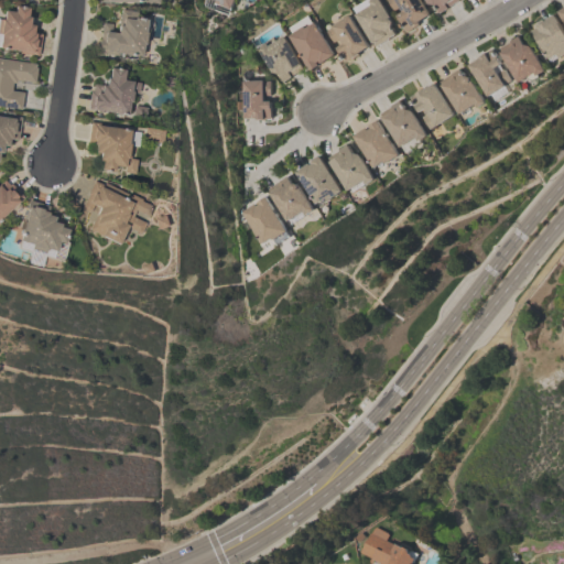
[(232,0),(230,8),(229,8),(227,13),(202,4),(203,0),(232,0)]
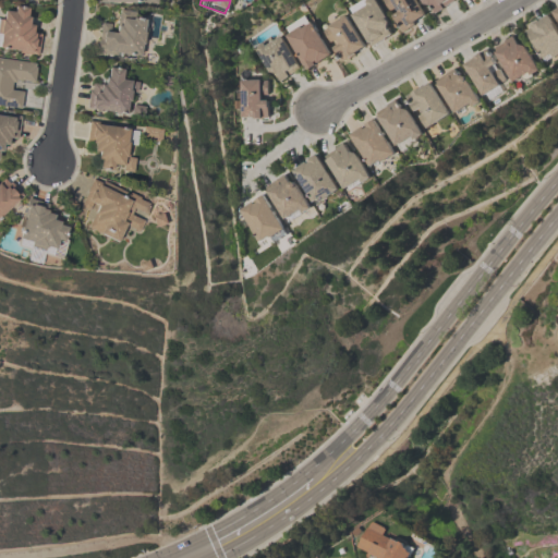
[(385,24),(390,33),(371,45),(370,41),(368,43),(351,13),(366,3),(364,0),(375,0),(387,19),(388,20),(388,22),(387,23),(386,24),(385,24)]
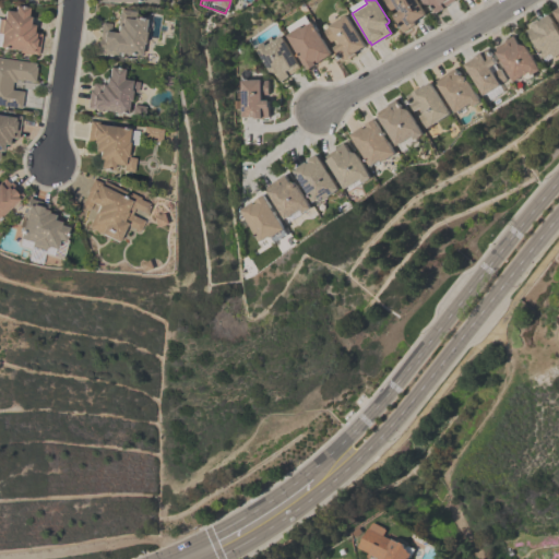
[(416,0),(425,13),(414,20),(415,21),(413,22),(414,23),(402,31),(392,14),(399,11),(395,6),(389,10),(382,0),(416,0)]
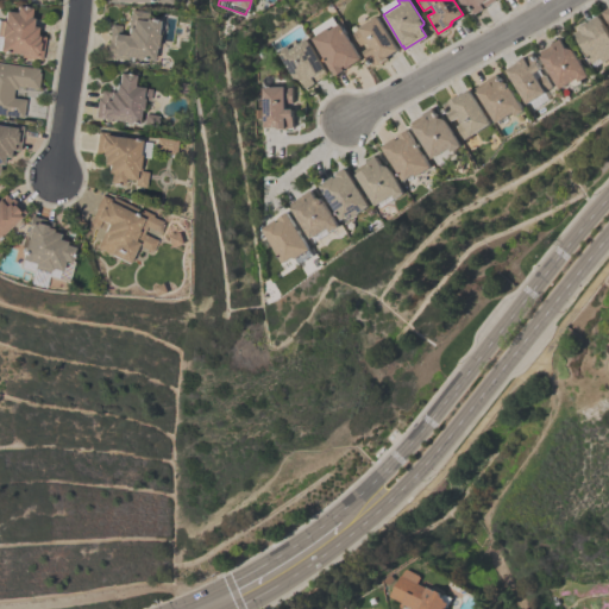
[(493,0),(482,7),(482,8),(473,13),(471,8),(466,12),(458,0),(493,0)]
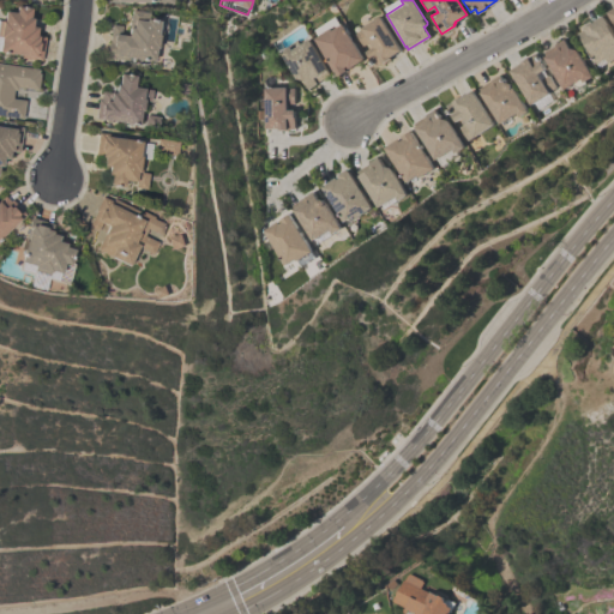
[(40,61),(19,58),(19,55),(0,52),(0,22),(1,12),(12,13),(13,6),(28,8),(26,18),(30,18),(29,26),(35,28),(34,36),(43,37),(40,61)]
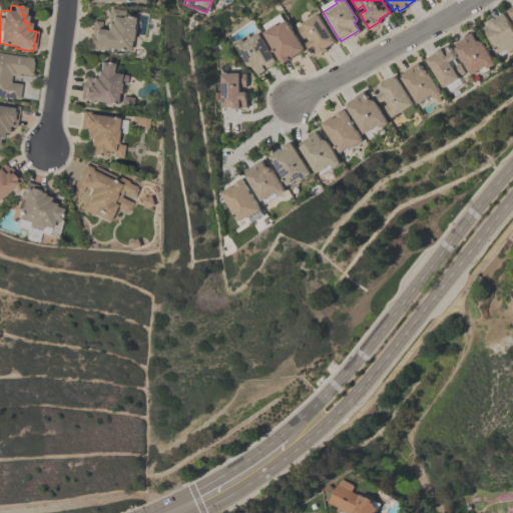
[(89,33),(90,34),(92,20),(100,21),(99,29),(104,30),(105,22),(106,22),(108,8),(122,10),(122,15),(131,17),(130,29),(131,29),(129,40),(128,40),(126,51),(106,48),(106,50),(87,47),(89,33)]
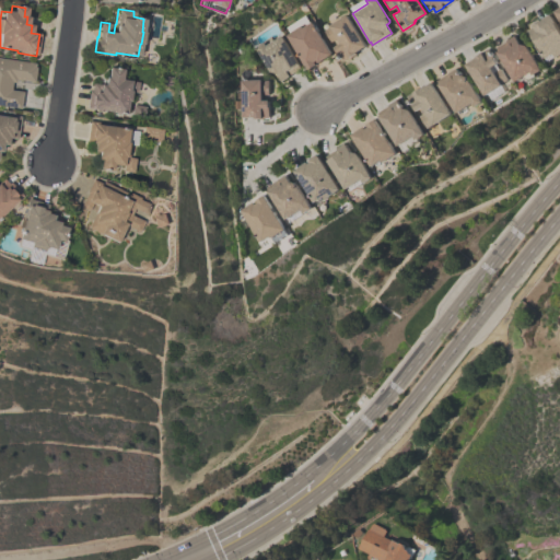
[(559,31),(559,53),(555,57),(551,53),(544,58),(526,30),(531,27),(528,23),(537,18),(538,20),(549,13),(559,31)]
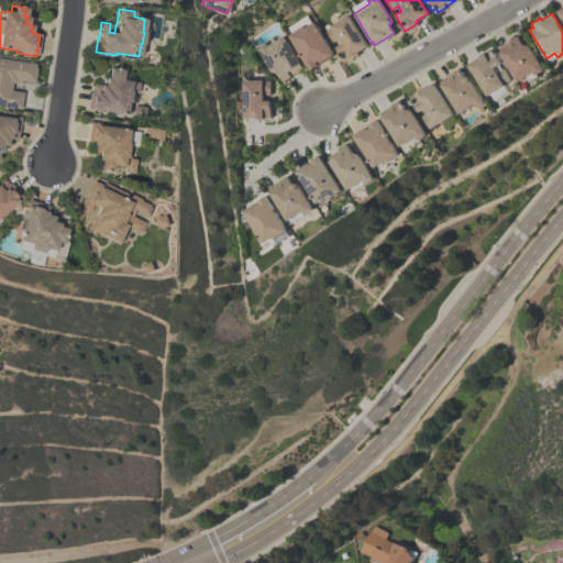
[(309,69),(287,34),(289,33),(286,26),(305,14),(310,23),(313,21),(333,54),(318,64),(309,69)]
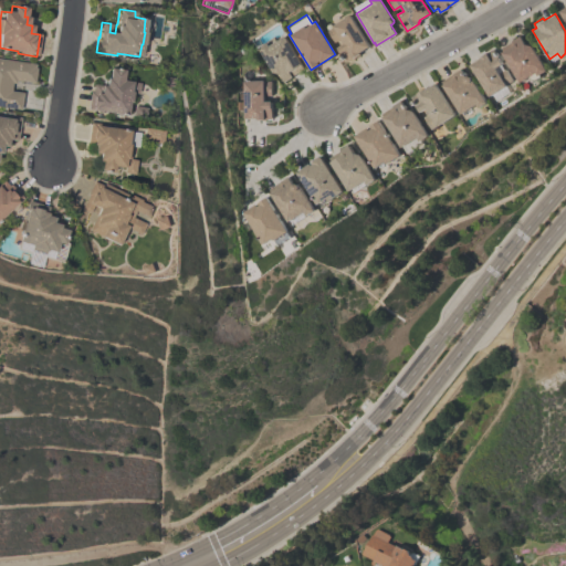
[(369,45),(358,52),(359,54),(352,59),(346,61),(337,46),(344,43),(341,38),(334,41),(326,30),(333,25),(333,24),(349,14),(369,45)]
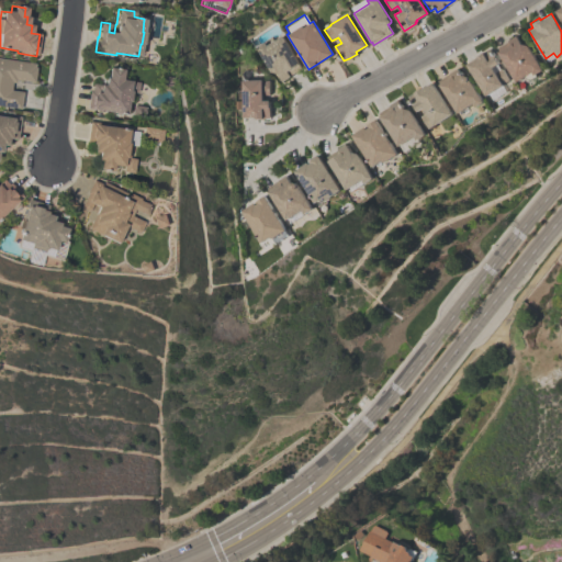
[(268,71),(254,47),(263,41),(265,44),(281,35),(301,68),(289,75),(289,76),(281,80),(276,72),(268,71)]
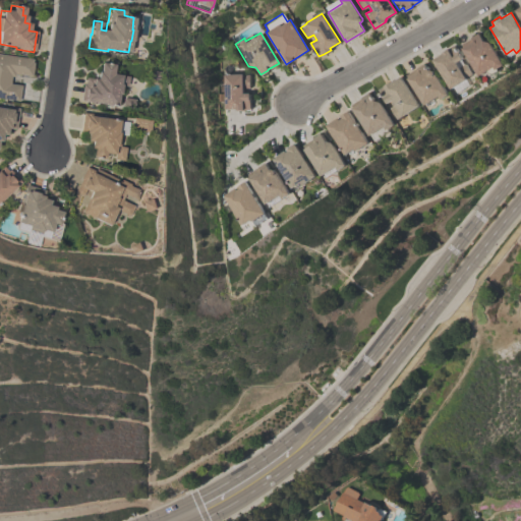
[(488,41),(503,64),(495,69),(493,66),(478,75),(461,48),(462,47),(460,45),(471,38),(470,38),(478,33),(482,40),(488,41)]
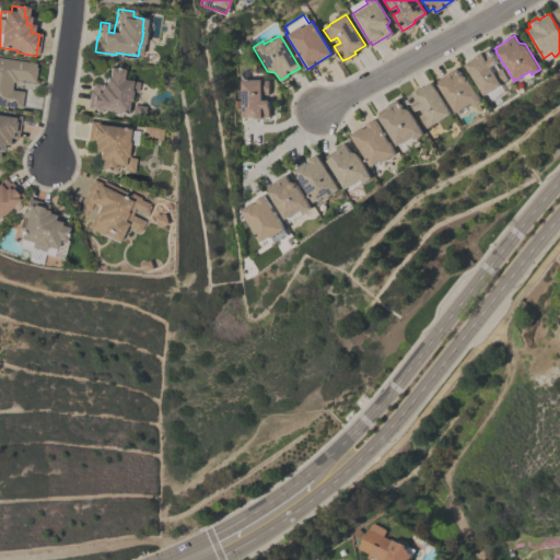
[(464,63),(473,58),(471,57),(487,47),(497,62),(489,67),(492,72),(500,68),(506,79),(500,83),(501,84),(483,95),(464,63)]
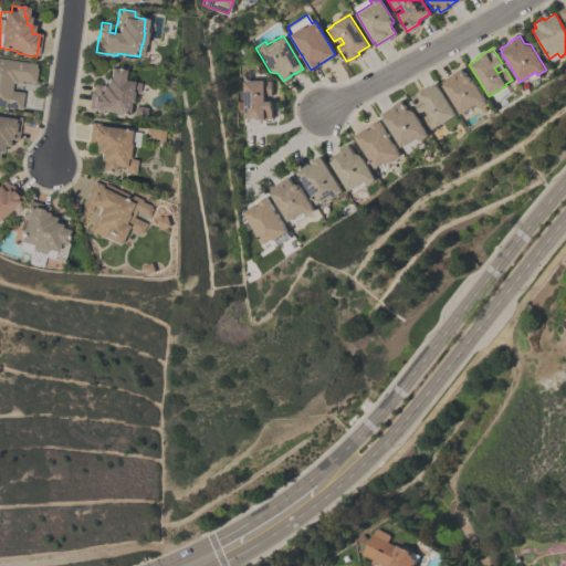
[(0,59),(35,64),(33,83),(14,81),(13,83),(10,83),(9,91),(21,92),(19,109),(0,106),(0,59)]
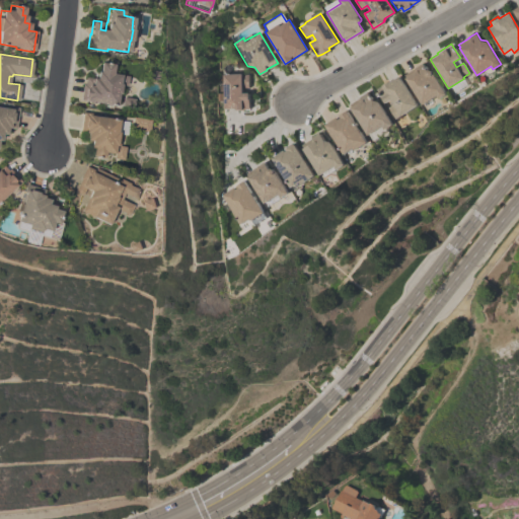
[(113,65),(112,74),(127,76),(126,86),(120,85),(119,94),(117,93),(116,105),(79,100),(81,84),(83,84),(84,78),(95,79),(96,71),(98,72),(99,63),(113,65)]
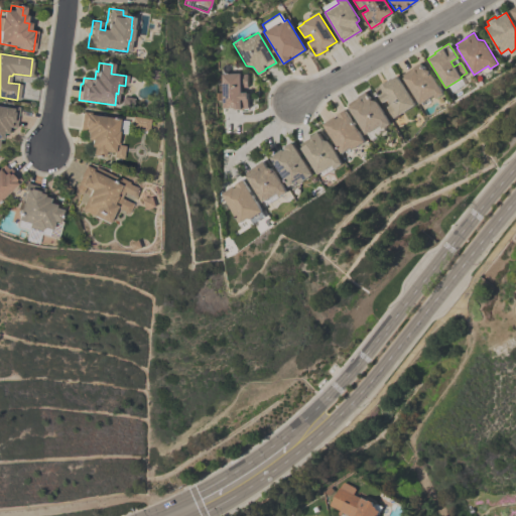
[(429,73),(430,73),(442,93),(435,98),(433,95),(418,104),(402,77),(403,77),(401,74),(419,62),(423,70),(424,70),(425,69),(427,70),(428,71),(429,72),(429,73)]
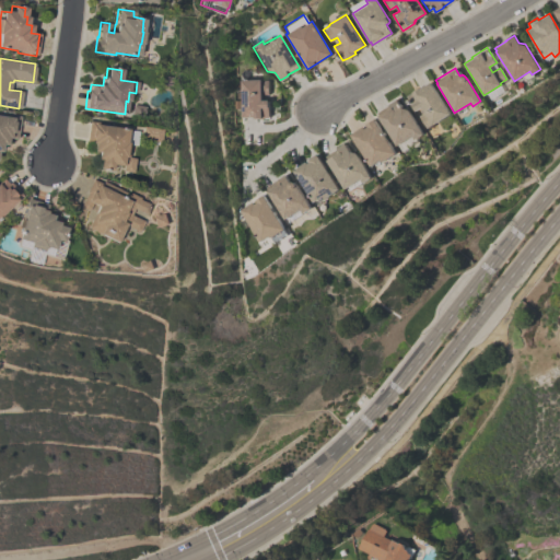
[(161,85),(162,77),(171,78),(170,85),(161,85)]
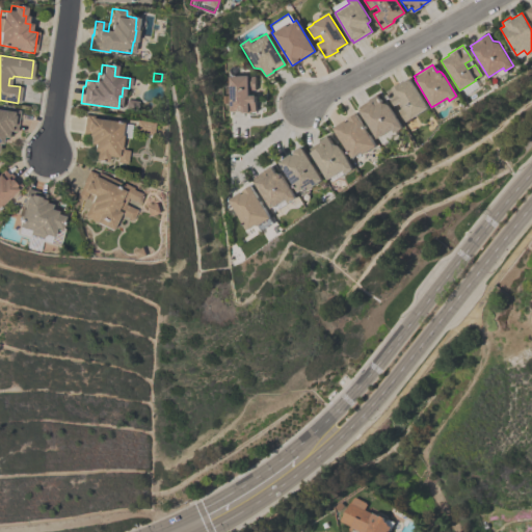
[(255,111),(240,112),(240,110),(229,111),(228,76),(246,75),(246,76),(254,76),(254,89),(247,89),(247,95),(254,95),(255,111)]
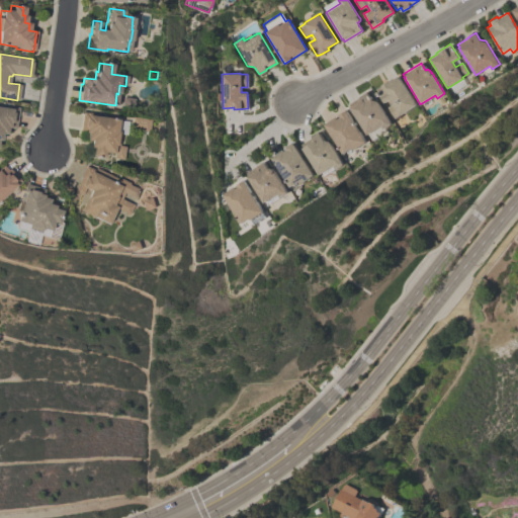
[(398,76),(416,105),(400,115),(400,114),(394,118),(386,107),(393,103),(390,99),(383,102),(375,88),(387,81),(387,82),(398,76)]
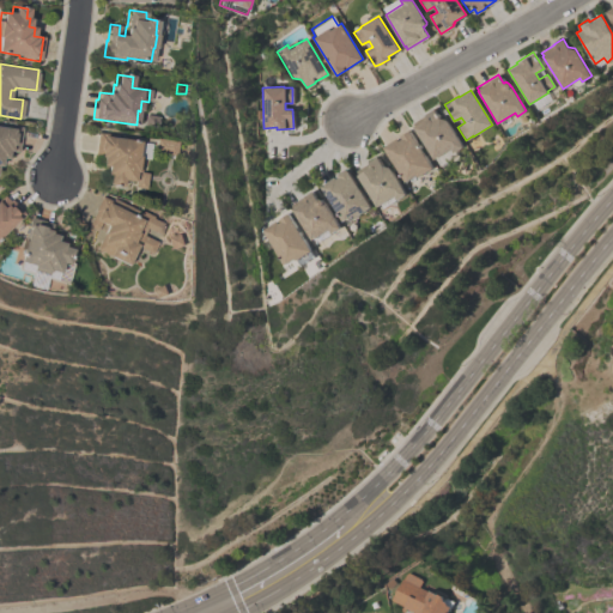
[(447,120),(463,147),(454,152),(451,149),(434,159),(413,127),(414,127),(412,123),(425,115),(424,115),(434,109),(438,117),(447,120)]
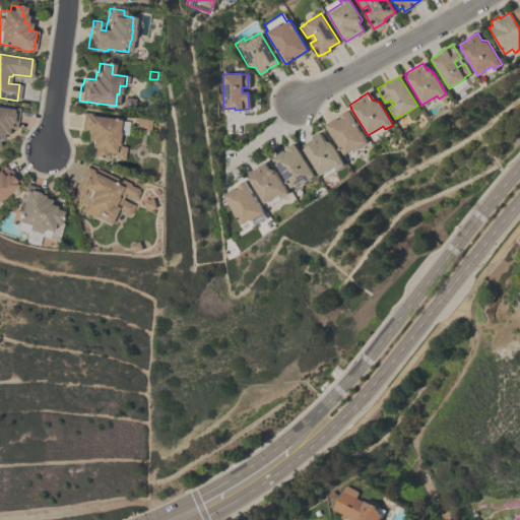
[(122,98),(134,99),(132,109),(121,107),(122,98)]
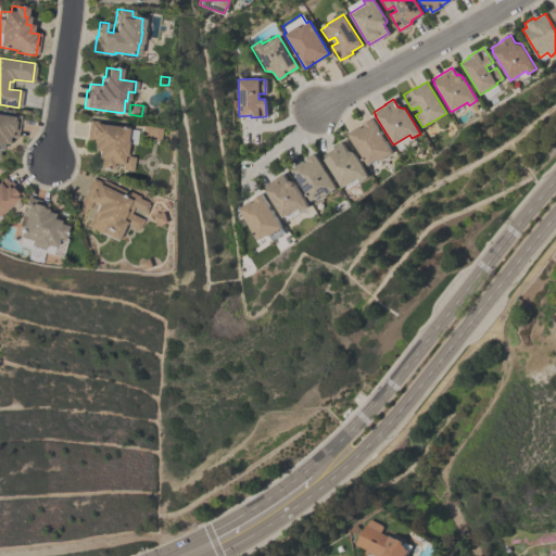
[(0,115),(4,116),(4,114),(19,115),(15,138),(7,137),(5,144),(0,144),(0,115)]
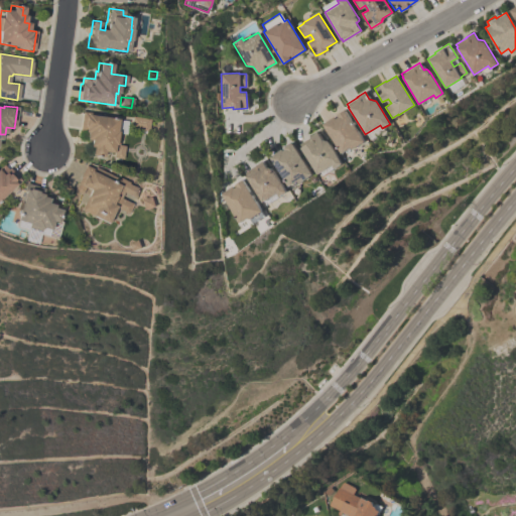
[(345,110),(364,141),(352,149),(350,147),(341,153),(323,124),(335,116),(336,119),(339,117),(337,115),(345,110)]
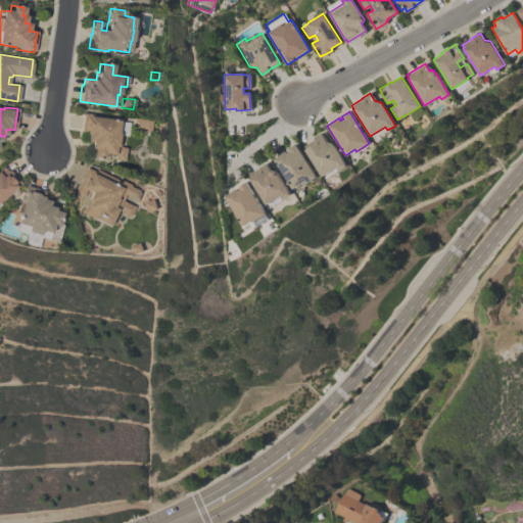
[(92,150),(89,149),(90,142),(86,142),(87,135),(80,134),(82,113),(96,115),(96,117),(119,121),(117,133),(122,134),(120,147),(126,148),(124,161),(113,159),(113,155),(104,154),(103,159),(91,157),(92,150)]
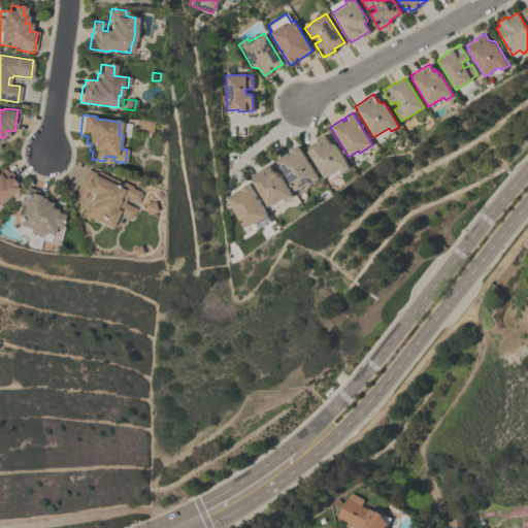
[(130,132),(131,121),(152,122),(151,134),(149,134),(147,137),(140,136),(141,133),(130,132)]
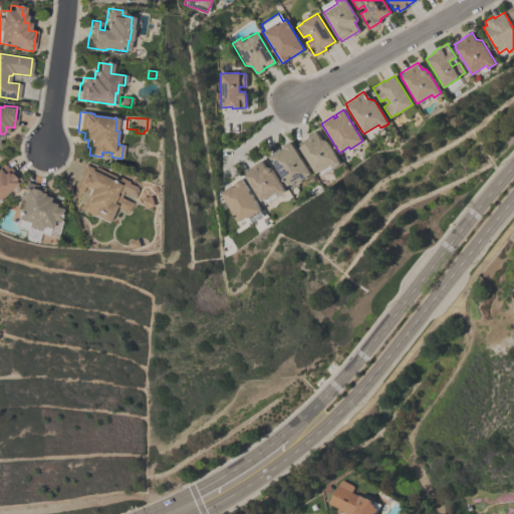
[(326,141),(340,163),(332,168),(330,165),(315,174),(299,147),(300,147),(298,143),(308,137),(308,136),(315,132),(320,139),(326,141)]
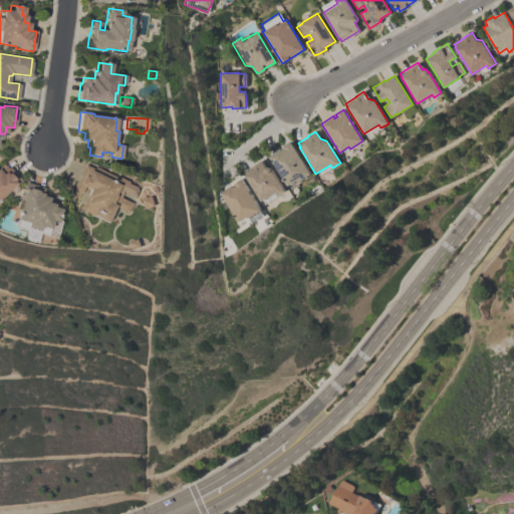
[(311,174),(297,182),(296,180),(287,185),(269,156),(281,149),(282,150),(284,149),(282,146),(290,141),(311,174)]
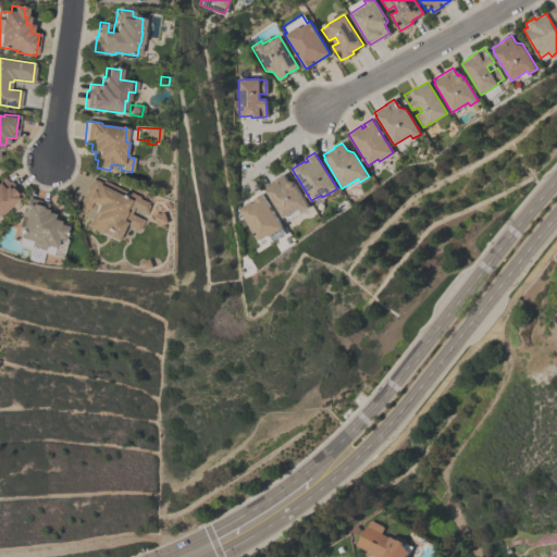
[(293,182),(308,207),(300,212),(298,208),(282,218),(264,189),(265,189),(263,186),(283,174),(287,182),(288,181),(291,181),(292,181),(293,182)]
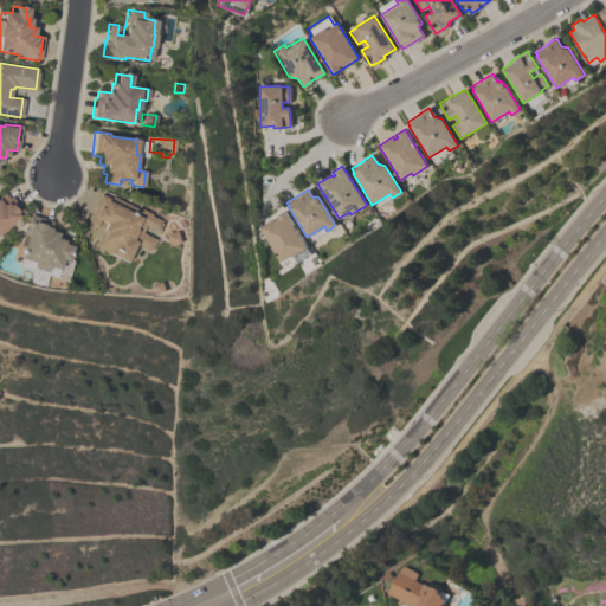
[(23,212),(0,231),(0,194),(1,193),(7,199),(10,198),(23,212)]
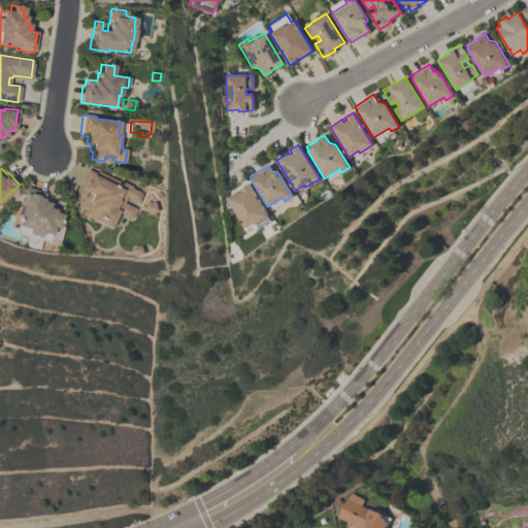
[(81,215),(91,195),(86,192),(83,198),(74,195),(80,183),(79,182),(86,169),(95,173),(97,171),(121,184),(121,182),(130,187),(130,189),(141,194),(137,203),(125,197),(123,203),(134,209),(130,219),(117,212),(109,229),(81,215)]
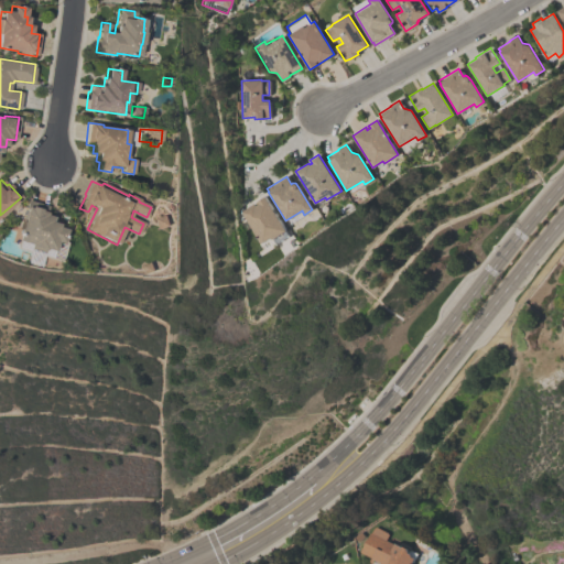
[(289,236),(275,243),(272,239),(271,239),(270,237),(260,243),(240,212),(253,203),(255,205),(258,204),(256,202),(264,196),(289,236)]
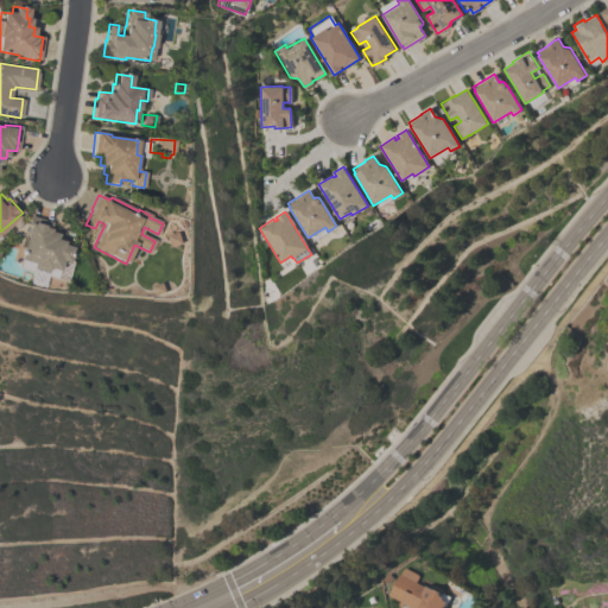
[(57,271),(48,268),(46,272),(30,267),(31,264),(17,260),(24,236),(21,236),(29,215),(51,222),(49,232),(56,234),(55,239),(63,241),(62,245),(71,247),(67,263),(59,261),(57,271)]
